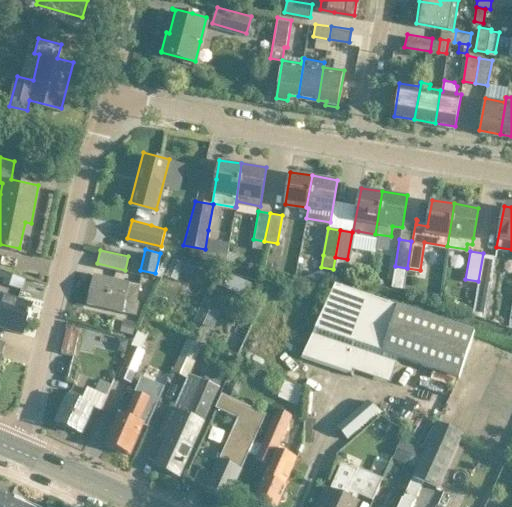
[(494,255),(483,253),(478,281),(472,312),(483,316),(494,255)]
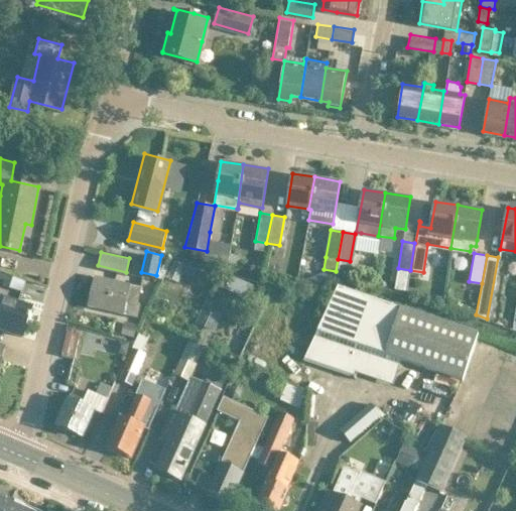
[(9,283),(21,288),(25,278),(12,273),(9,283)]
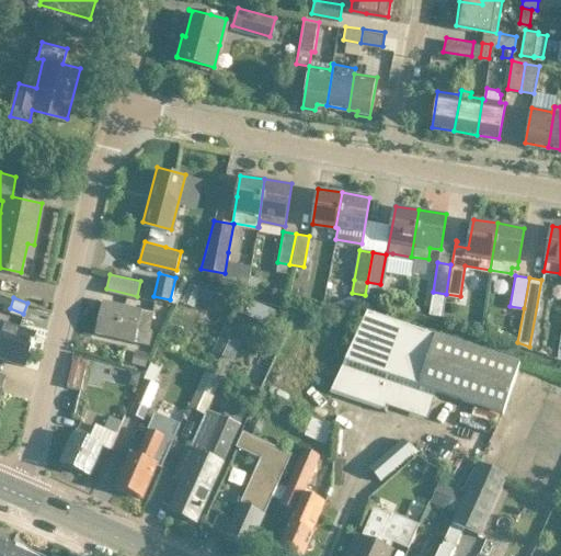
[(96,330),(117,336),(150,343),(152,329),(149,327),(153,310),(104,298),(96,330)]
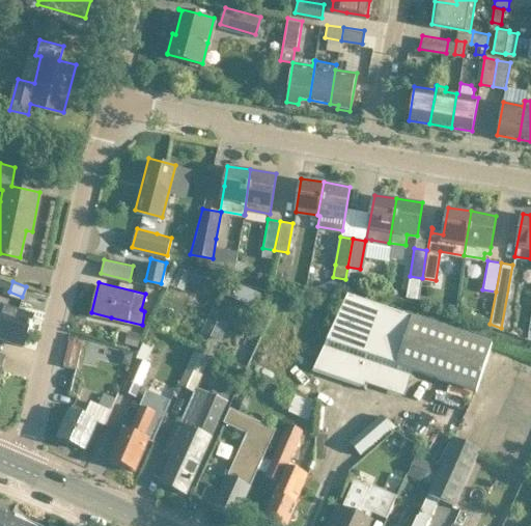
[(338,314),(327,339),(367,354),(396,363),(443,379),(476,389),(492,342),(492,340),(412,314),(347,293),(338,314)]
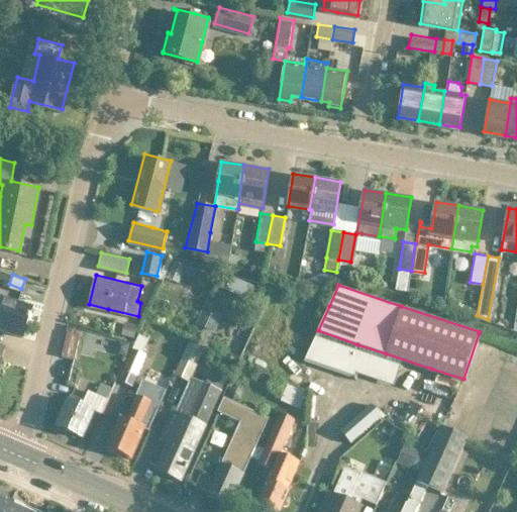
[(0,294),(0,326),(22,334),(28,317),(29,317),(31,312),(30,312),(32,305),(0,294)]
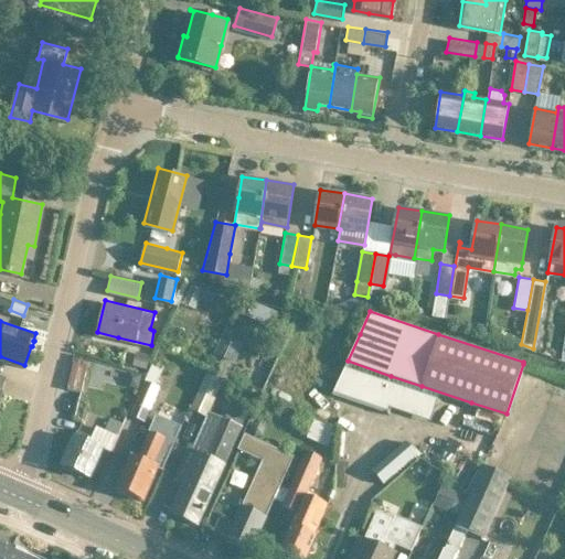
[(213,352),(232,359),(243,334),(225,325),(213,352)]
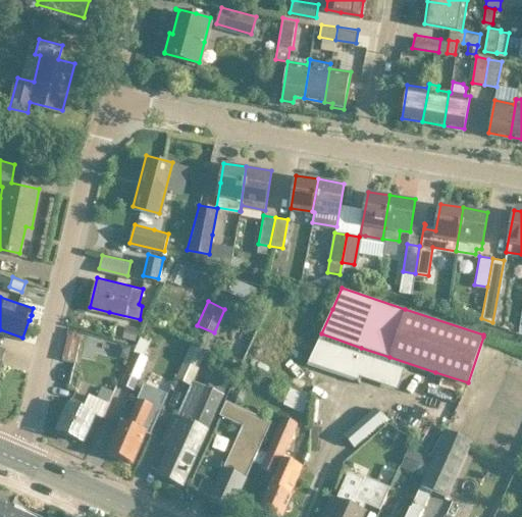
[(62,357),(74,360),(81,335),(68,332),(62,357)]
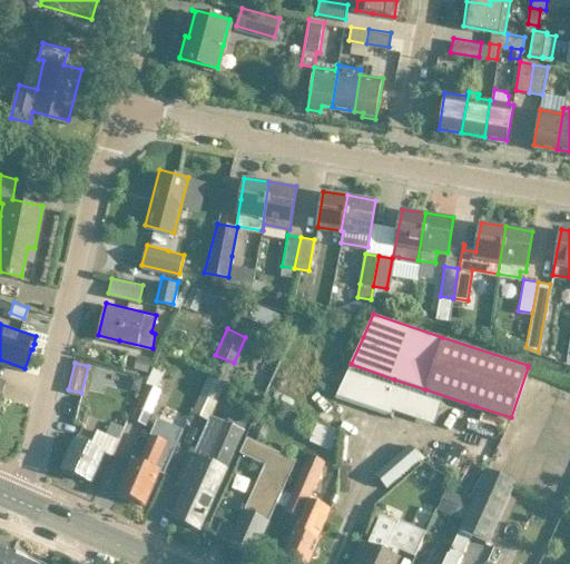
[(383,412),(394,379),(351,364),(336,396),(383,412)]
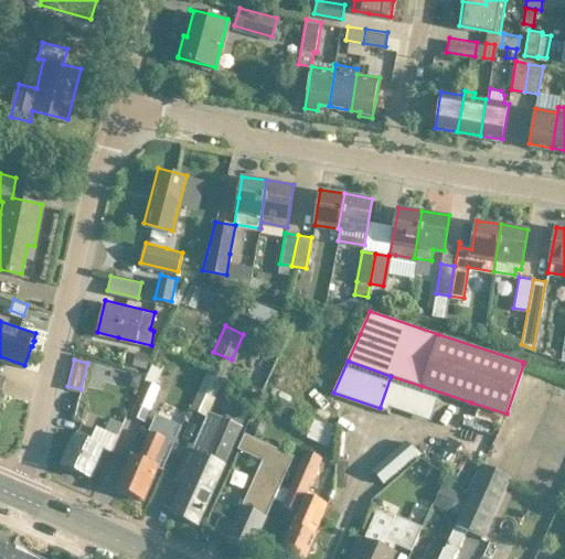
[(189,407),(205,414),(177,475),(185,480),(172,511),(198,522),(233,440),(245,416),(228,407),(224,416),(210,409),(223,378),(205,371),(189,407)]
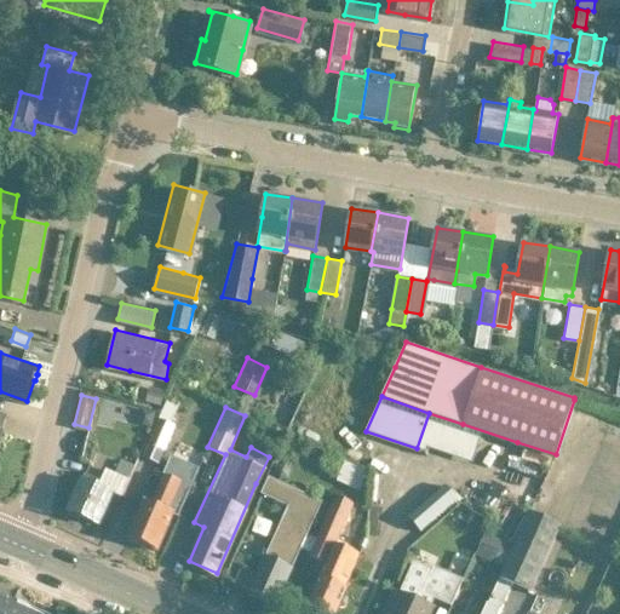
[(158,459),(174,424),(159,417),(143,453),(158,459)]
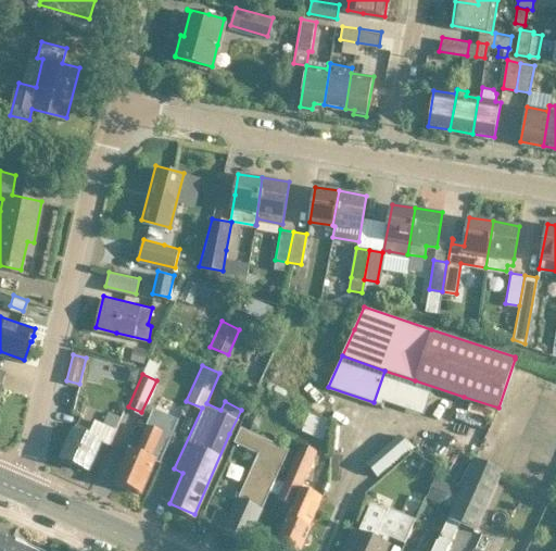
[(124,460),(115,479),(141,491),(150,471),(155,459),(160,460),(177,420),(153,409),(152,412),(135,450),(129,447),(124,460)]
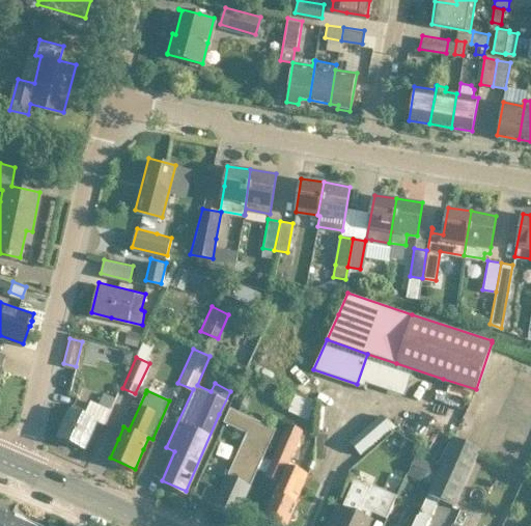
[(84,447),(93,428),(96,421),(102,423),(113,397),(101,392),(96,402),(90,398),(85,409),(73,403),(58,435),(84,447)]
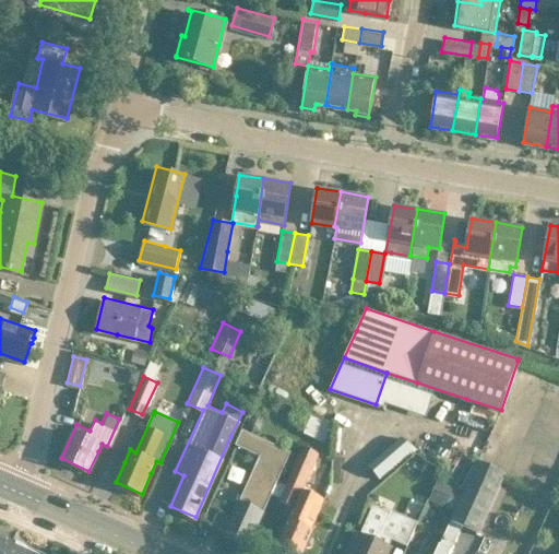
[(239,499),(225,530),(249,541),(290,450),(242,427),(235,443),(260,454),(239,499)]
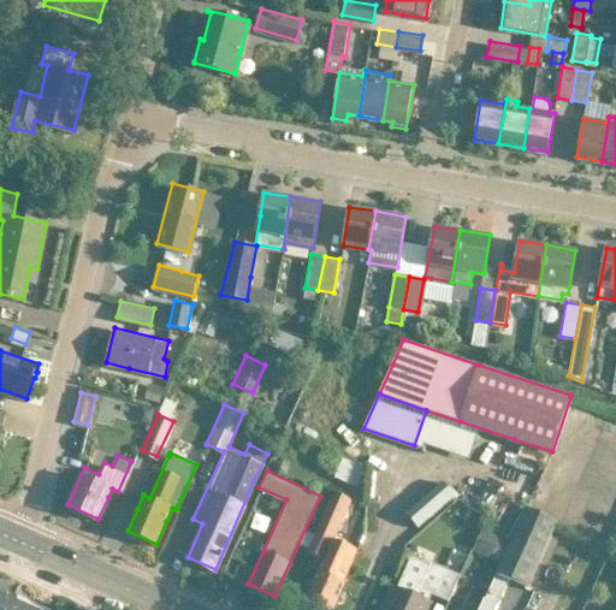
[(485,490),(479,504),(485,505),(490,509),(496,496),(497,496),(502,484),(496,480),(489,477),(483,489),(485,490)]
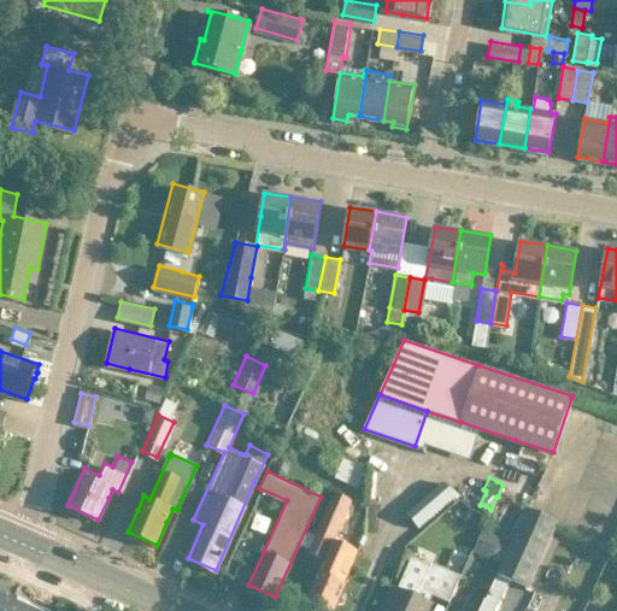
[(306,528),(299,542),(309,547),(309,548),(325,556),(312,587),(301,609),(306,610),(333,610),(338,600),(342,599),(345,592),(342,588),(345,583),(342,583),(358,550),(339,541),(341,535),(336,533),(352,498),(334,491),(316,533),(306,528)]
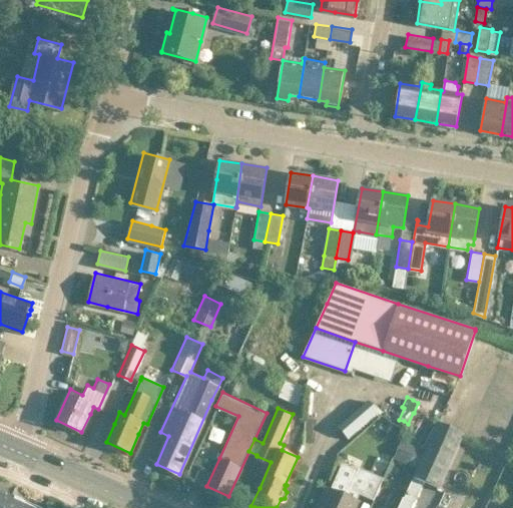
[(437,422),(426,448),(417,467),(399,507),(411,507),(423,481),(439,488),(463,433),(437,422)]
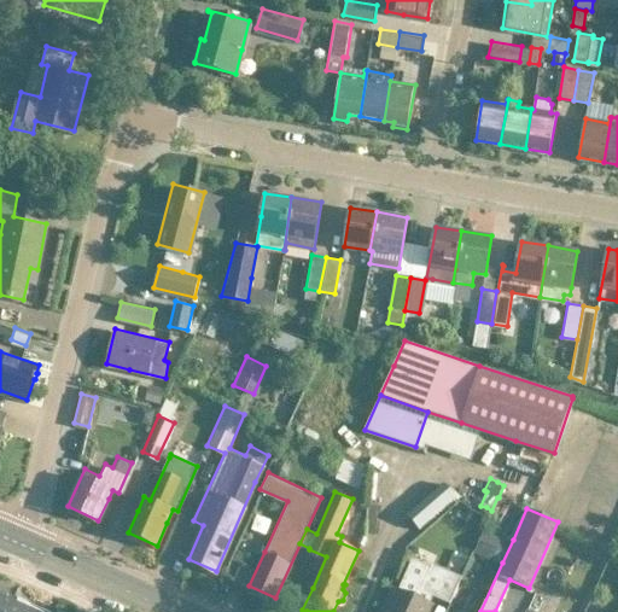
[(473,549),(502,563),(513,540),(484,526),(473,549)]
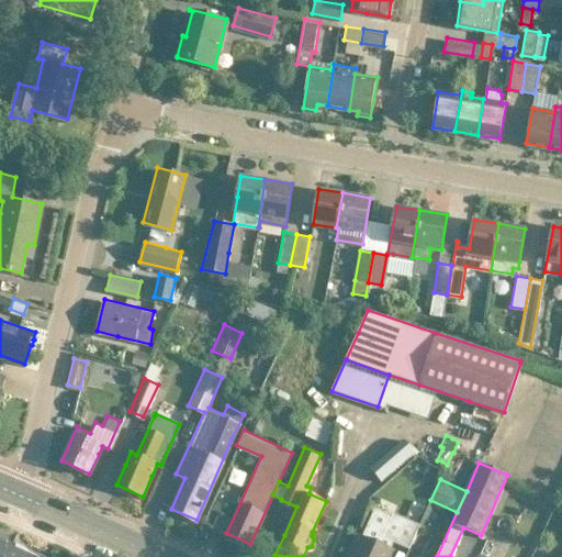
[(216,525),(217,510),(202,509),(202,524),(216,525)]
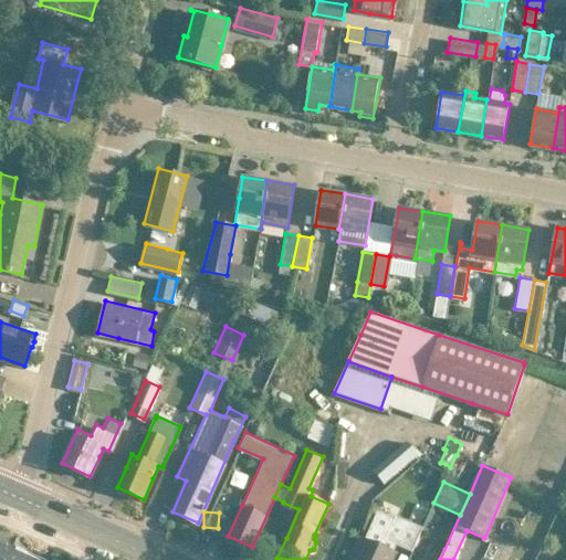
[(395,515),(385,537),(412,550),(413,547),(420,534),(423,528),(395,515)]
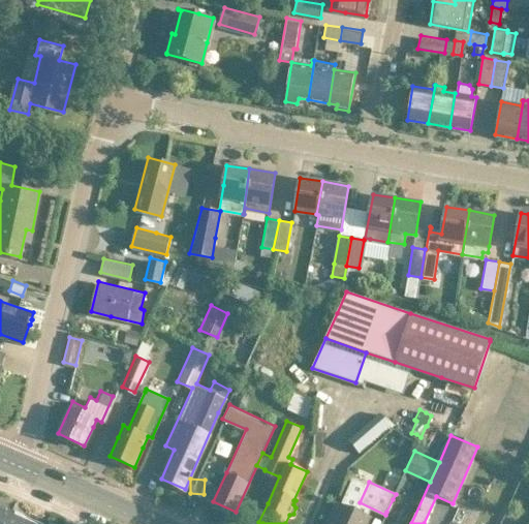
[(393,499),(386,512),(397,516),(402,503),(393,499)]
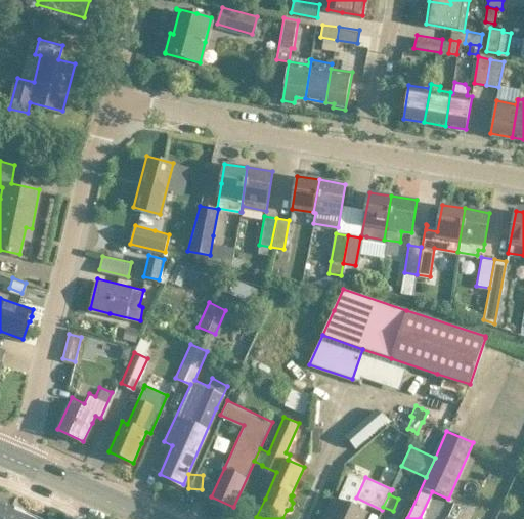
[(361,518),(365,511),(334,496),(326,513),(332,515),(330,518),(361,518)]
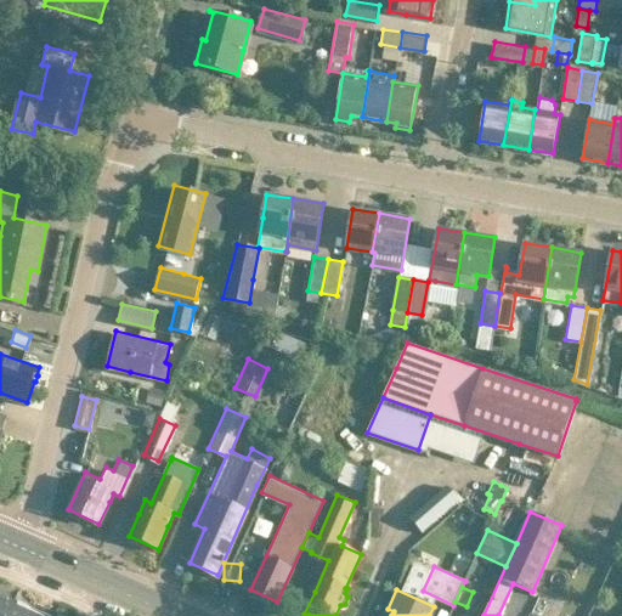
[(0,615),(6,615),(13,599),(0,593),(0,615)]
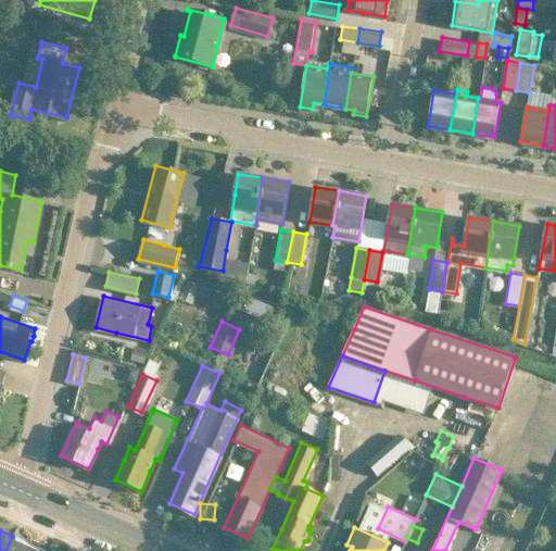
[(23,550),(27,542),(12,536),(5,550),(23,550)]
